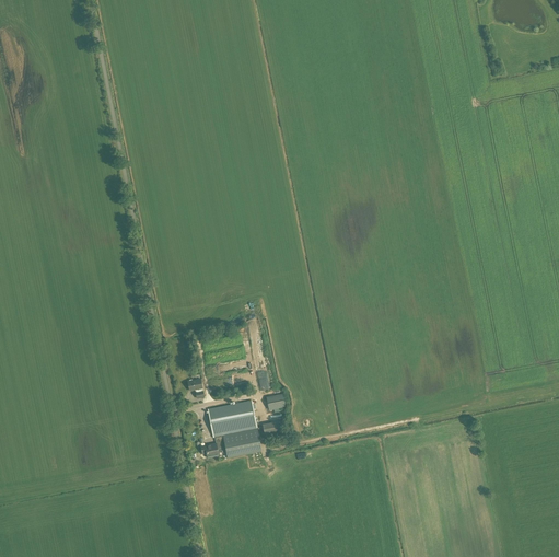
[(201,385),(200,376),(191,378),(190,376),(188,378),(188,379),(187,379),(189,387),(196,386),(197,390),(195,390),(196,395),(204,394),(202,389),(201,385)]
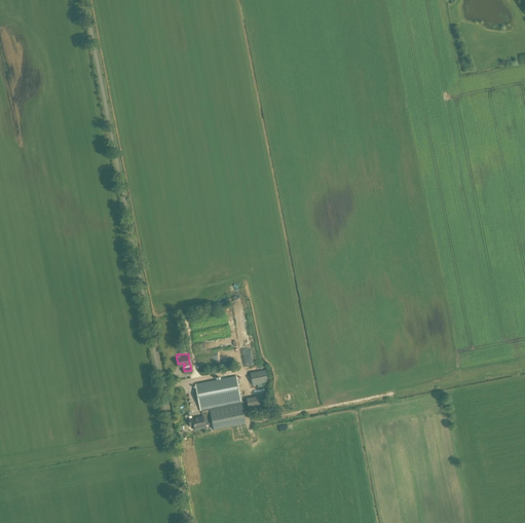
[(252,382),(267,379),(265,367),(250,370),(252,382)]
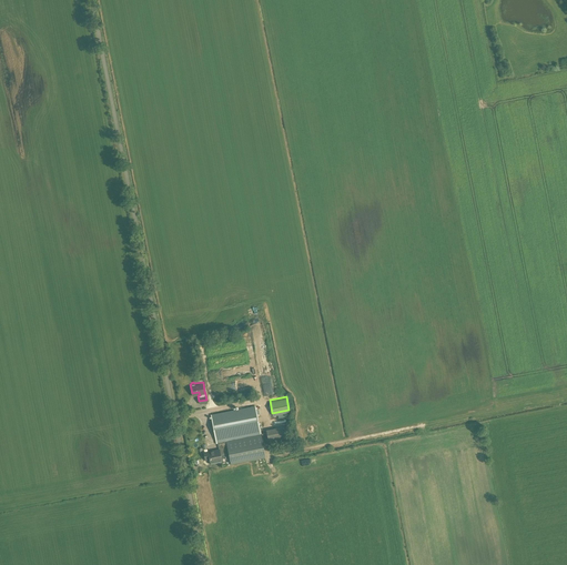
[(208,454),(220,452),(223,452),(226,451),(224,439),(225,439),(230,462),(264,455),(260,432),(254,404),(210,412),(215,441),(216,441),(219,446),(210,449),(203,451),(204,457),(209,456),(208,454)]
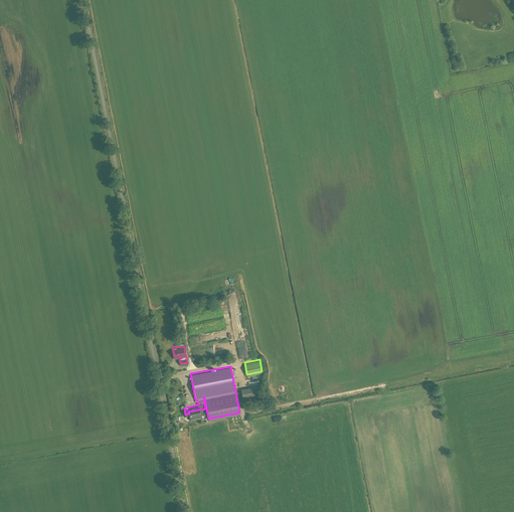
[(243,400),(262,397),(260,384),(240,387),(243,400)]
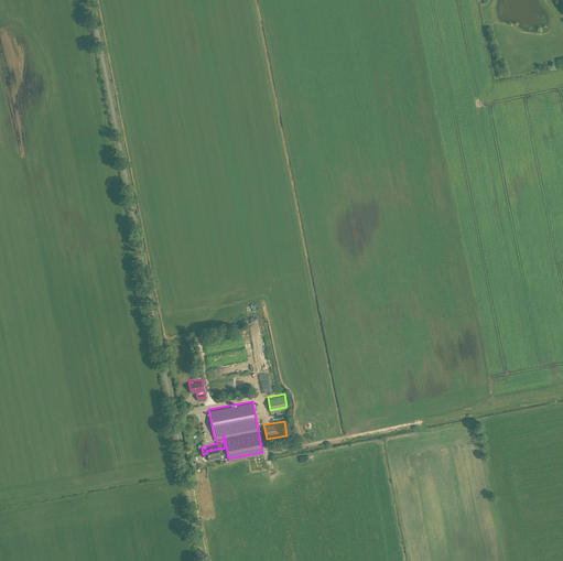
[(208,459),(219,456),(218,452),(223,452),(222,449),(218,449),(206,451),(207,453),(208,459)]
